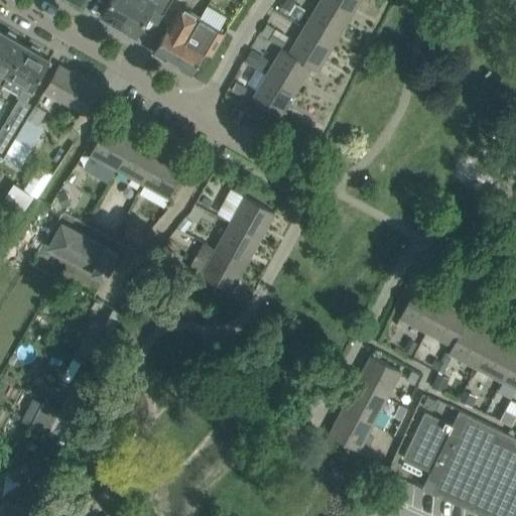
[(119,25),(133,0),(110,0),(102,13),(101,14),(119,25)]
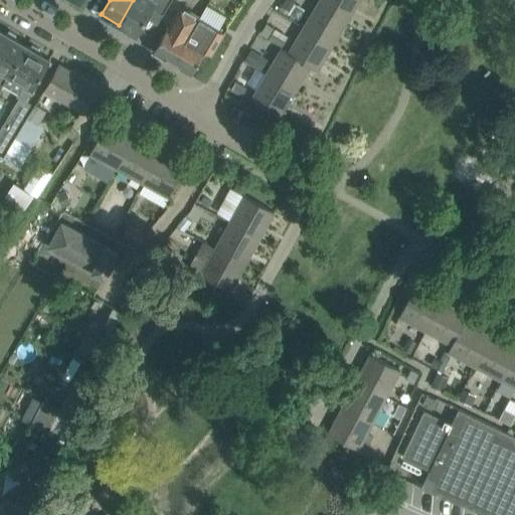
[(133,0),(119,25),(137,35),(137,34),(150,12),(151,13),(154,7),(162,12),(162,13),(163,13),(170,0),(133,0)]
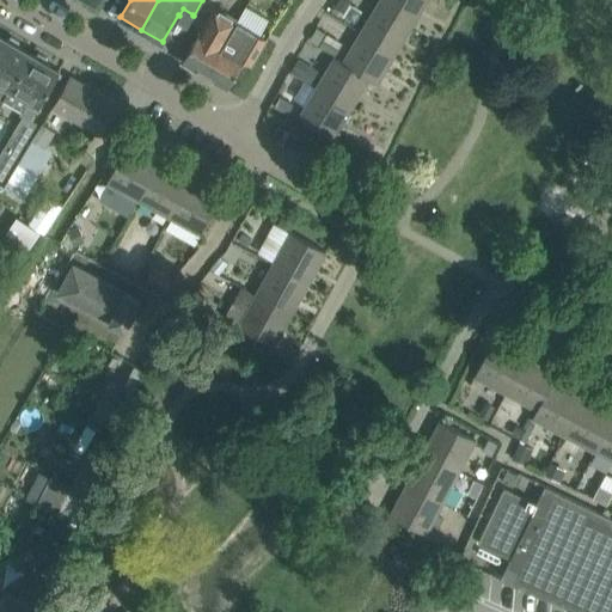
[(342,16),(350,1),(347,0),(337,0),(332,11),(342,16)]
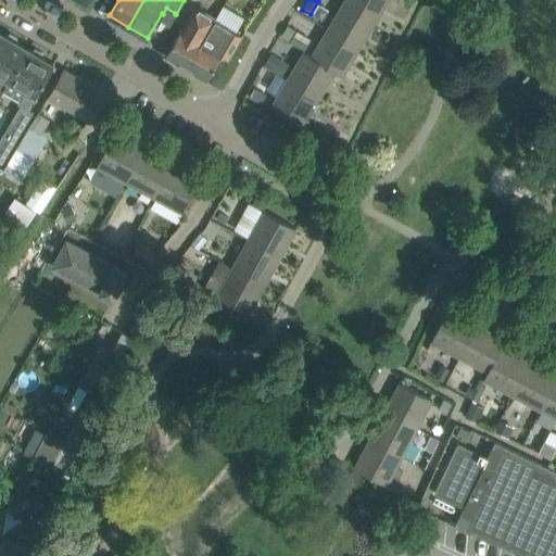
[(388,0),(344,0),(344,1),(376,21),(388,0)]
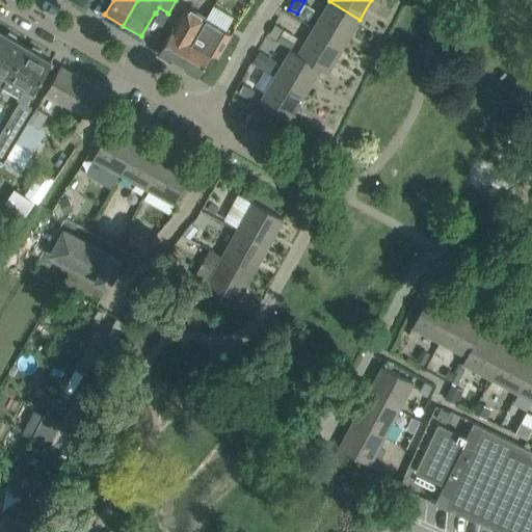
[(344,46),(360,20),(329,1),(314,28),(344,46)]
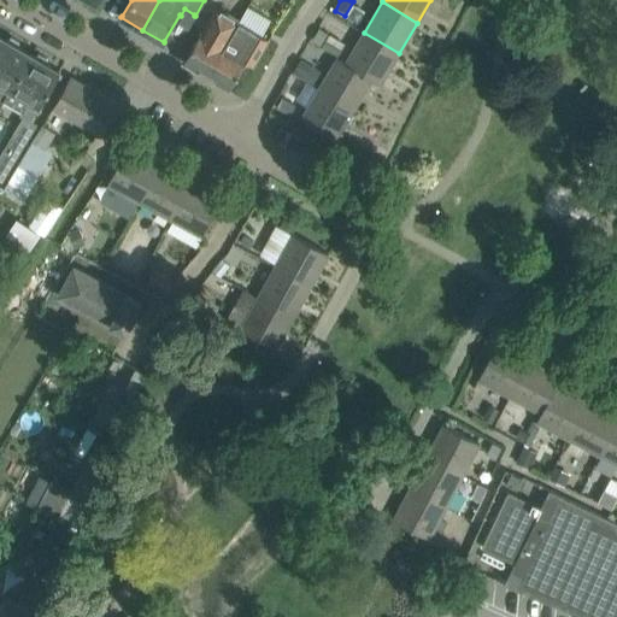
[(239,22),(240,19),(216,6),(183,63),(206,76),(225,43),(239,22)]
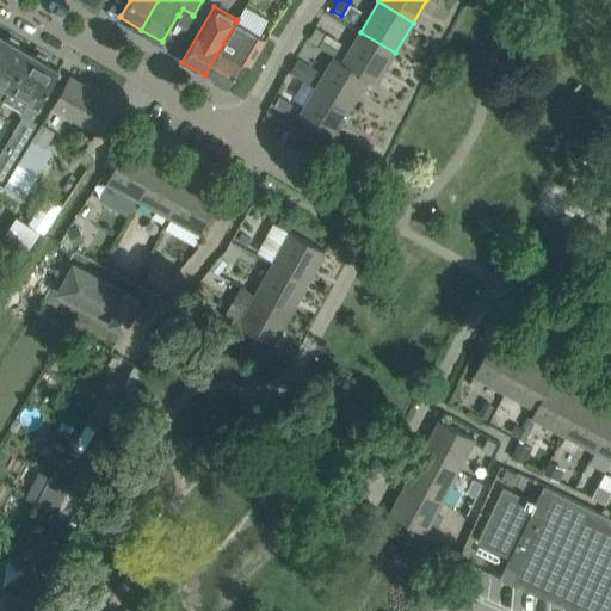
[(266,38),(236,22),(223,43),(204,75),(227,88),(244,61),(251,66),(266,38)]
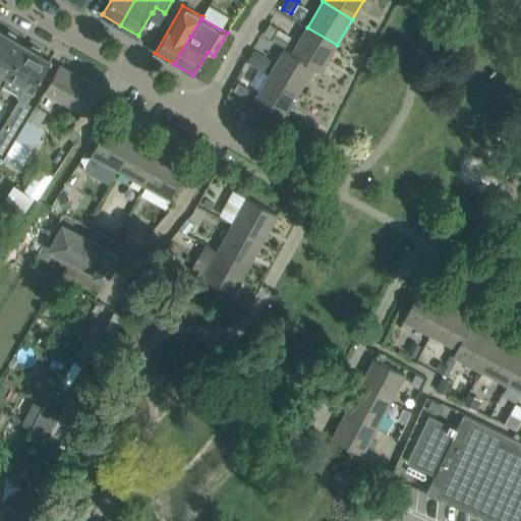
[(270,24),(264,33),(272,39),(277,30),(270,24)]
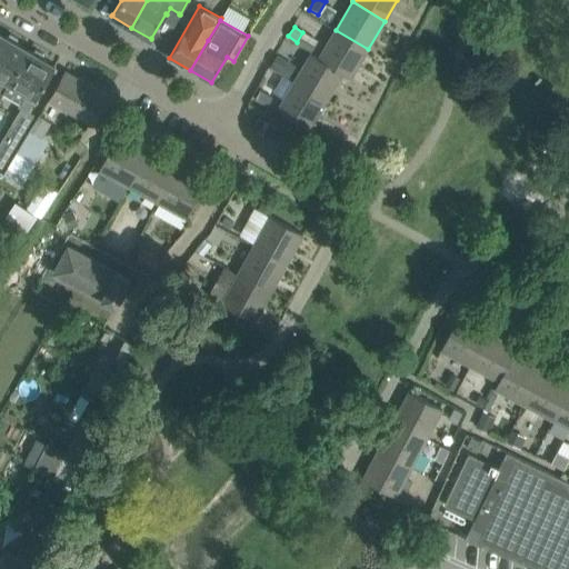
[(350,78),(368,49),(336,30),(319,57),(311,52),(310,53),(342,73),(350,78)]
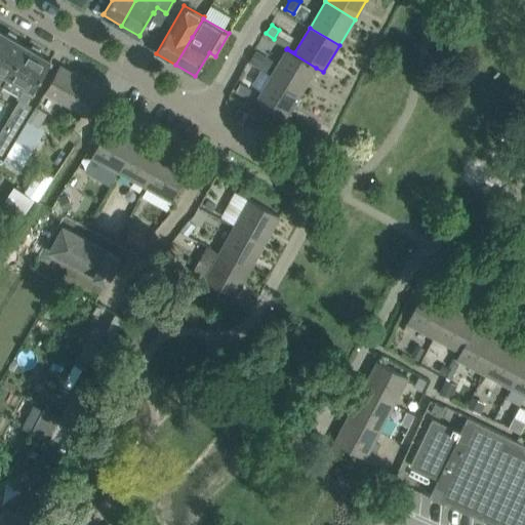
[(0,92),(10,76),(28,46),(16,39),(16,35),(9,31),(6,33),(3,32),(0,37),(0,92)]
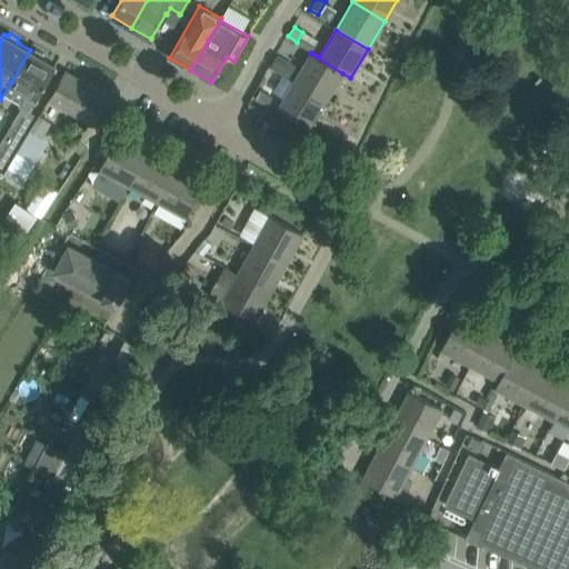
[(28,112),(56,65),(43,58),(43,53),(36,49),(31,51),(30,50),(11,82),(27,91),(18,106),(28,112)]
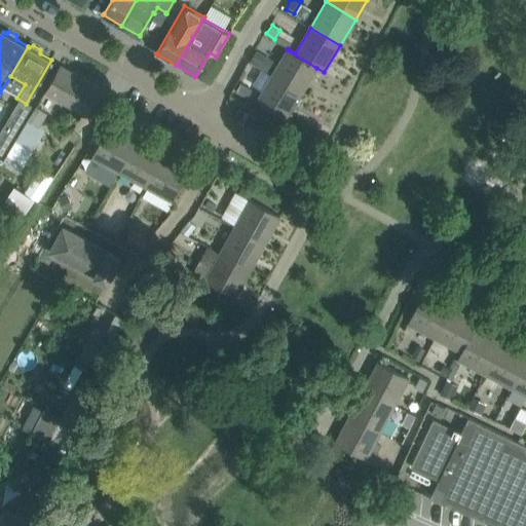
[(256,49),(250,61),(258,66),(265,54),(256,49)]
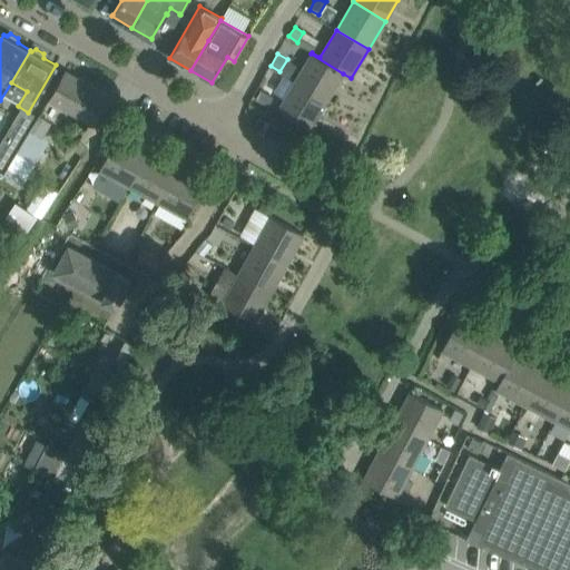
[(326,101),(343,74),(311,53),(294,82),(326,101)]
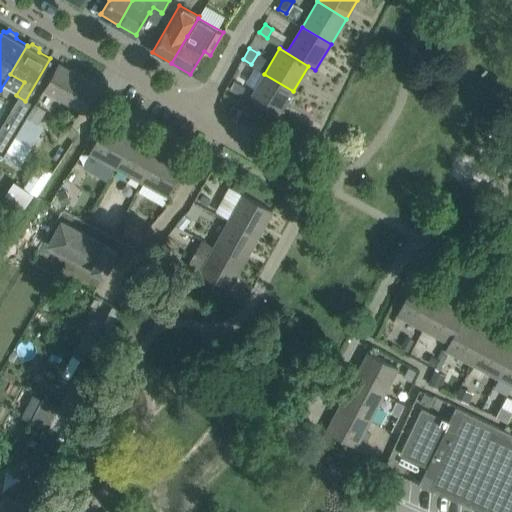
[(58,63),(44,89),(82,110),(96,84),(58,63)]
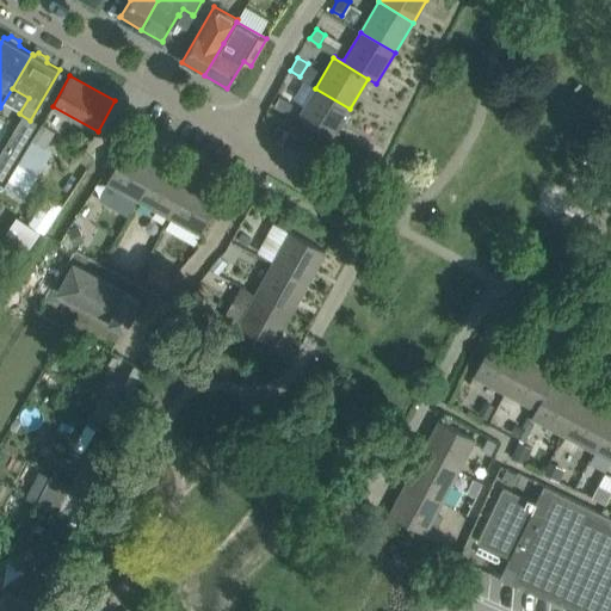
[(332,140),(350,109),(315,88),(297,118),(332,140)]
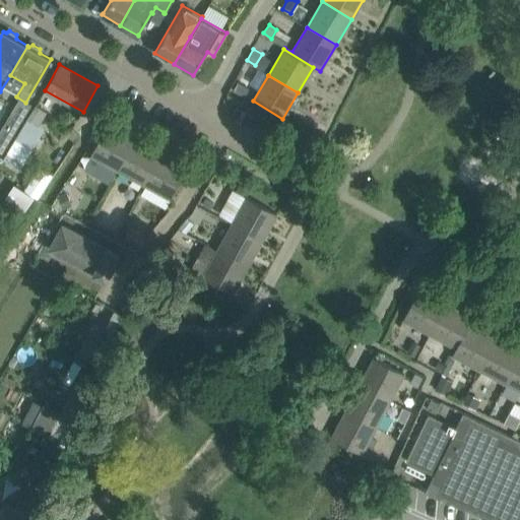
[(238,80),(233,90),(245,98),(250,87),(238,80)]
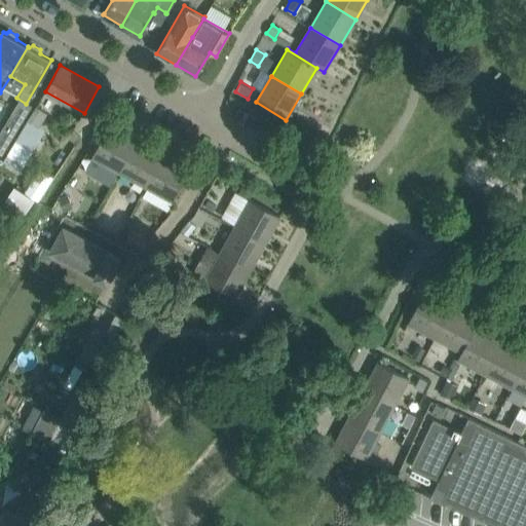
[(6,156),(3,161),(20,172),(23,165),(33,149),(44,132),(39,127),(47,114),(36,106),(6,156)]
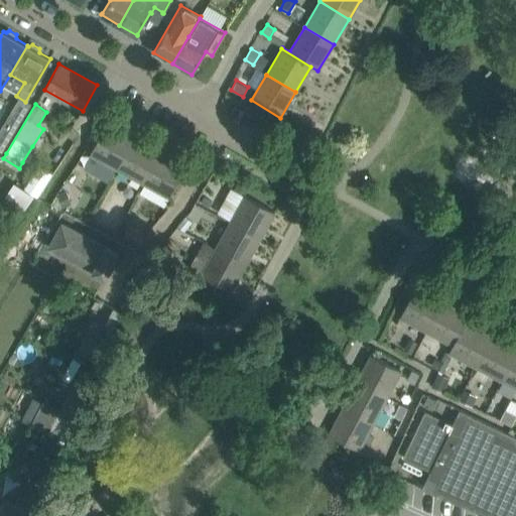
[(12,111),(0,129),(0,150),(2,151),(23,118),(12,111)]
